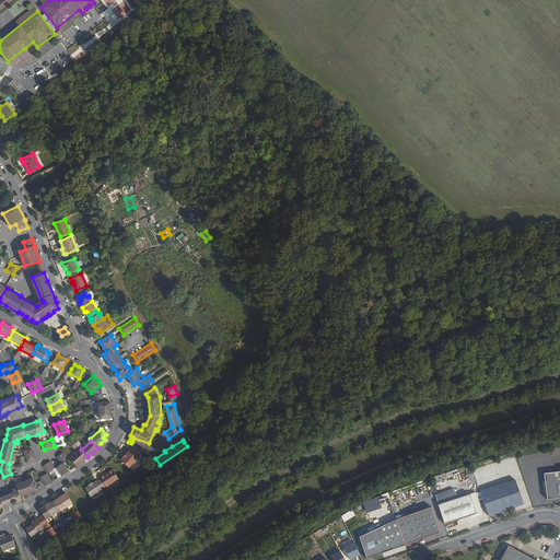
[(35,458),(31,447),(23,451),(27,462),(35,458)]
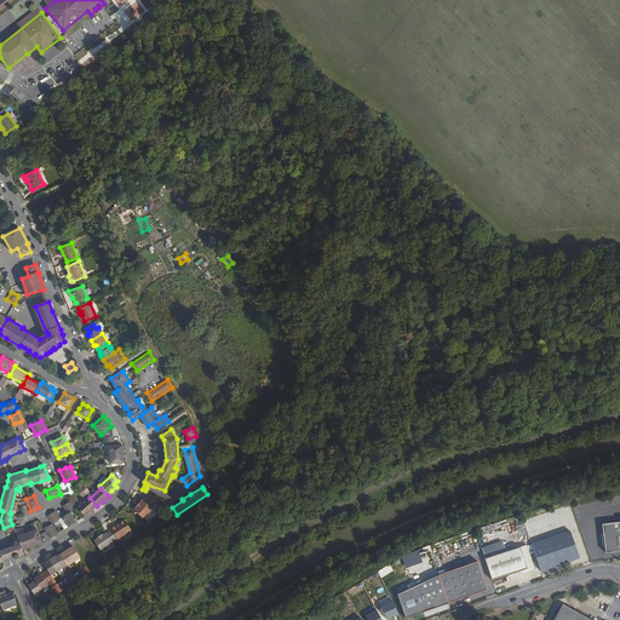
[(90,511),(96,505),(90,498),(89,497),(76,506),(84,516),(90,511)]
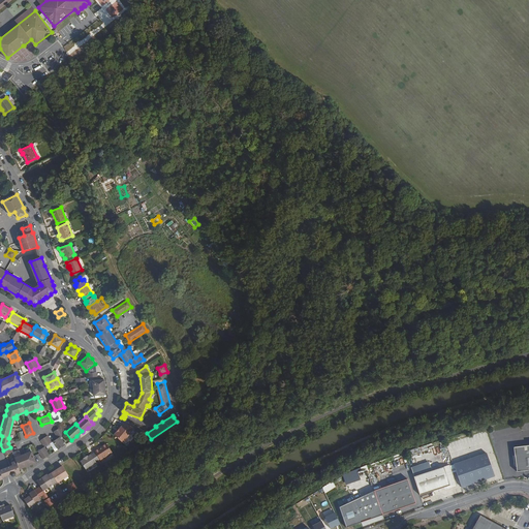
[(133,428),(124,424),(122,426),(114,436),(122,443),(130,433),(130,432),(133,428)]
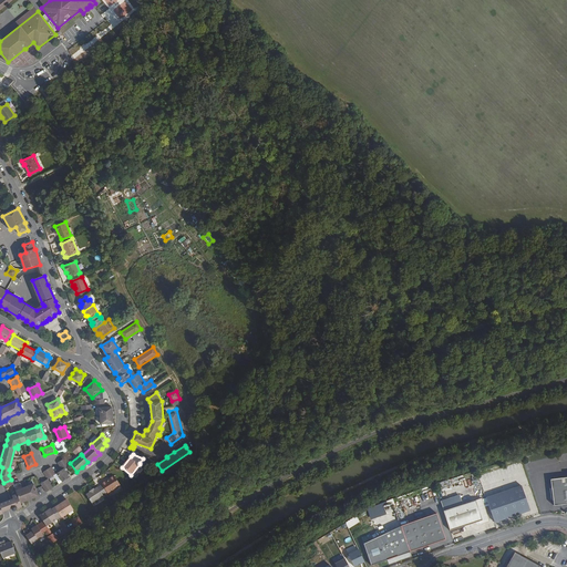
[(55,474),(50,467),(43,472),(48,478),(55,474)]
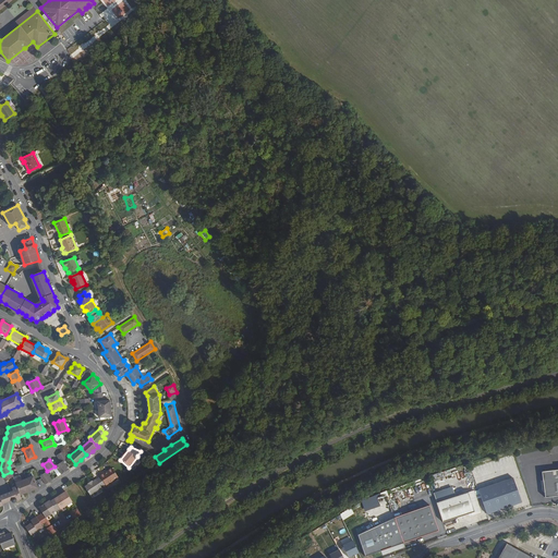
[(68,469),(62,461),(61,462),(56,465),(61,474),(64,471),(68,469)]
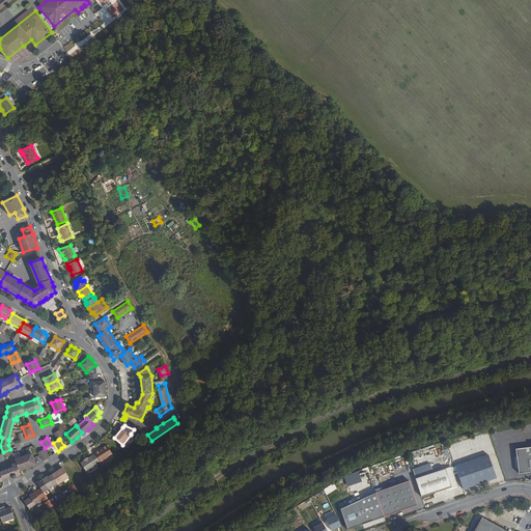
[(530,466),(530,441),(515,444),(519,468),(530,466)]
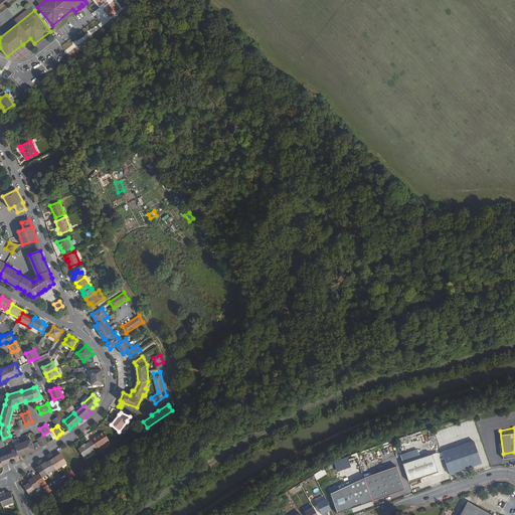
[(98,448),(110,441),(104,433),(96,437),(96,436),(92,439),(93,441),(98,448)]
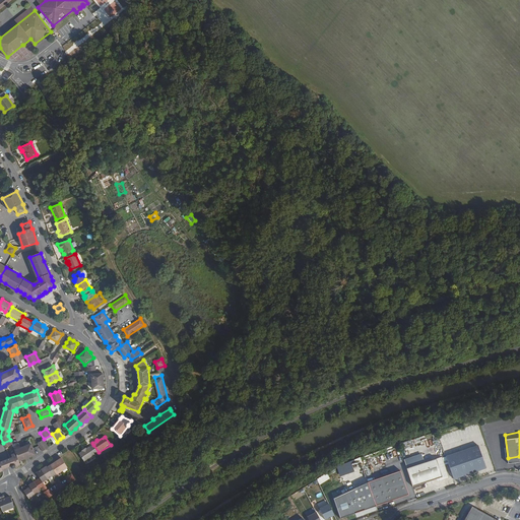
[(440,437),(432,438),(435,453),(442,452),(440,437)]
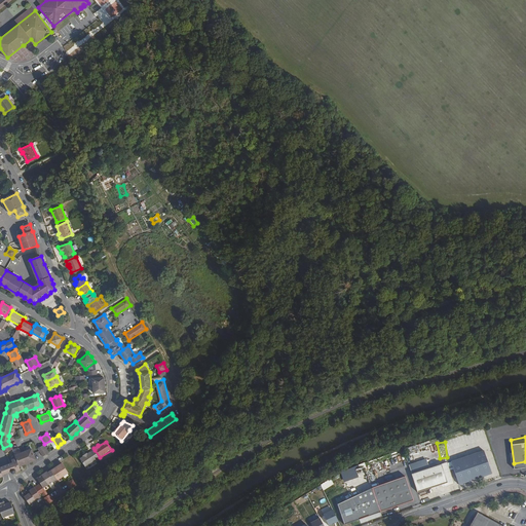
[(48,452),(43,444),(37,448),(38,451),(42,456),(48,452)]
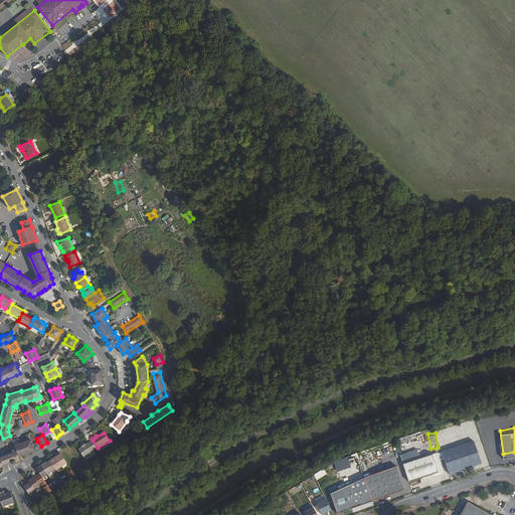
[(34,450),(32,444),(30,439),(14,445),(15,449),(19,457),(22,455),(31,451),(34,450)]
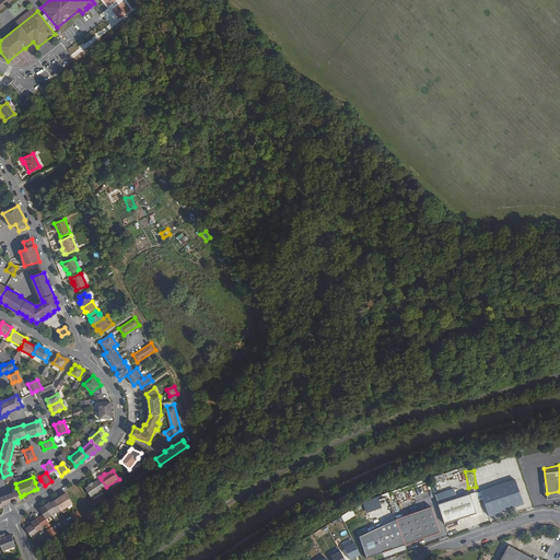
[(524,503),(516,478),(481,489),(489,514),(524,503)]
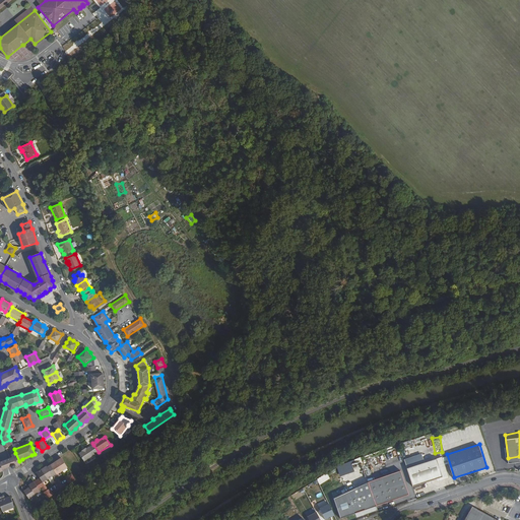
[(84,462),(99,452),(93,445),(86,450),(85,449),(82,451),(82,452),(79,454),(84,462)]
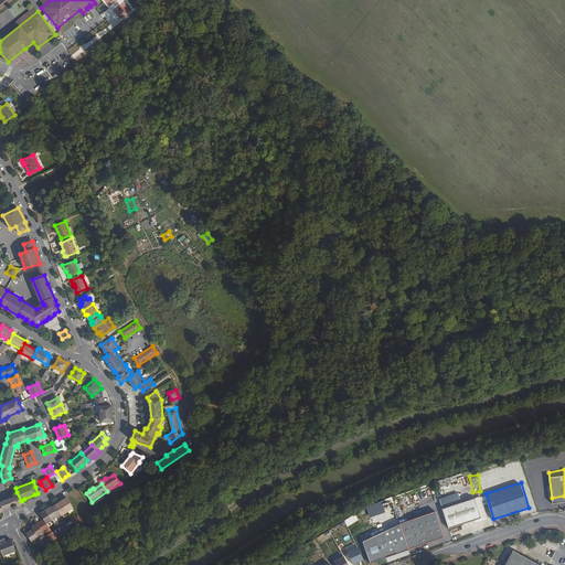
[(21,501),(17,492),(12,493),(13,497),(10,498),(13,503),(11,504),(11,505),(11,507),(11,508),(12,509),(13,509),(16,509),(16,508),(17,507),(22,503),(21,501)]
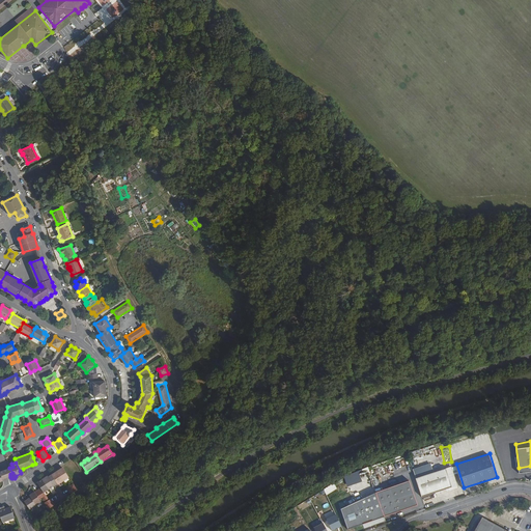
[(458,486),(451,465),(416,477),(422,496),(451,485),(452,488),(458,486)]
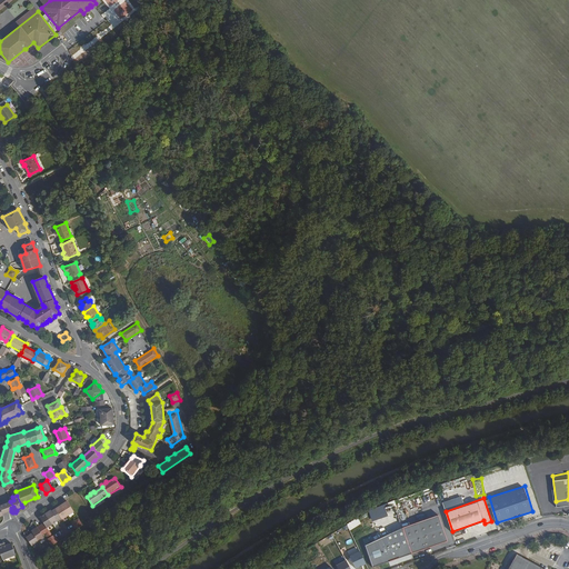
[(11,508),(13,507),(10,501),(6,502),(0,505),(0,506),(2,512),(8,510),(11,509),(11,508)]
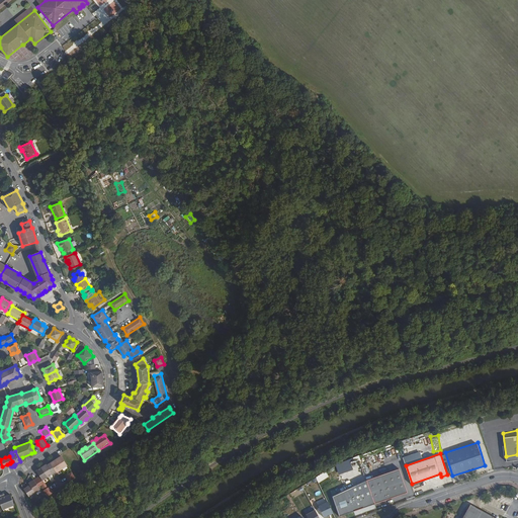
[(56,473),(67,466),(61,456),(50,464),(56,473)]
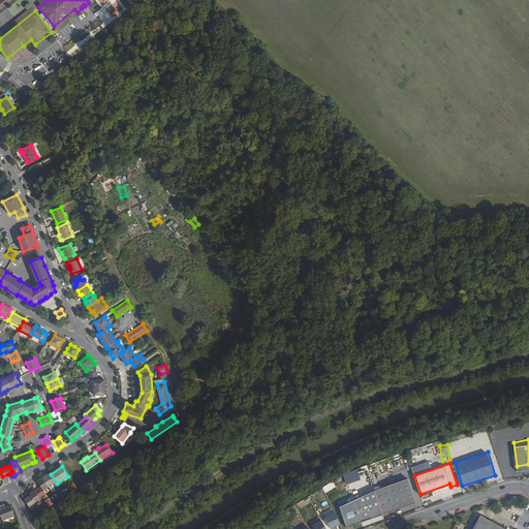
[(346,485),(361,479),(356,469),(342,474),(346,485)]
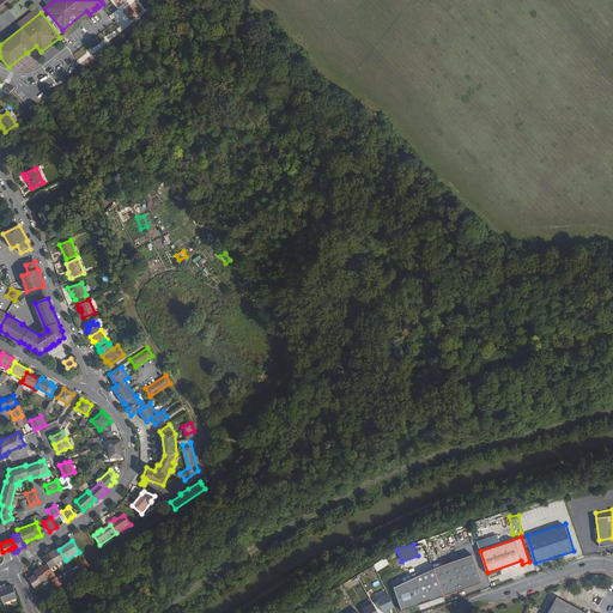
[(47,581),(46,577),(49,575),(53,581),(50,582),(55,589),(64,584),(58,576),(56,578),(50,570),(61,563),(55,552),(55,551),(42,558),(47,565),(34,574),(35,576),(29,580),(35,588),(47,581)]
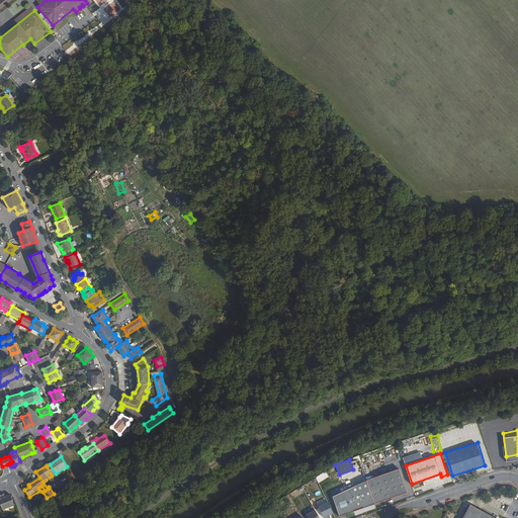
[(408,492),(401,471),(381,478),(389,499),(408,492)]
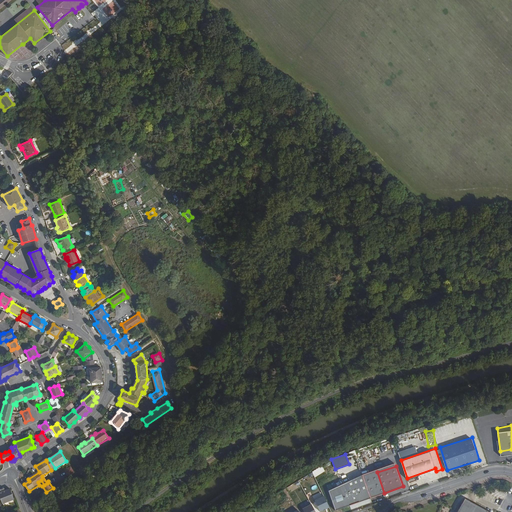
[(68,478),(75,474),(71,467),(64,472),(68,478)]
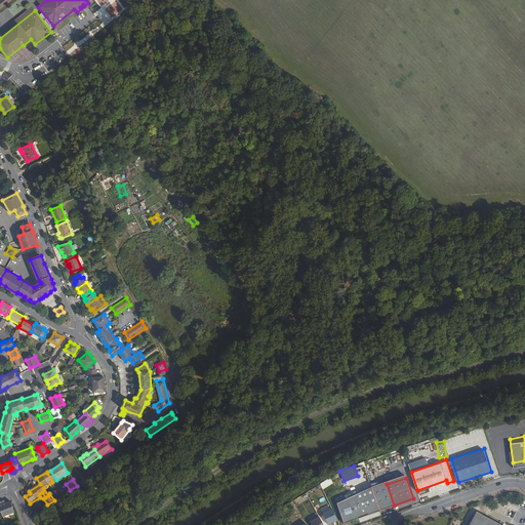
[(14,512),(10,501),(5,503),(3,500),(0,501),(0,511),(1,514),(2,517),(14,512)]
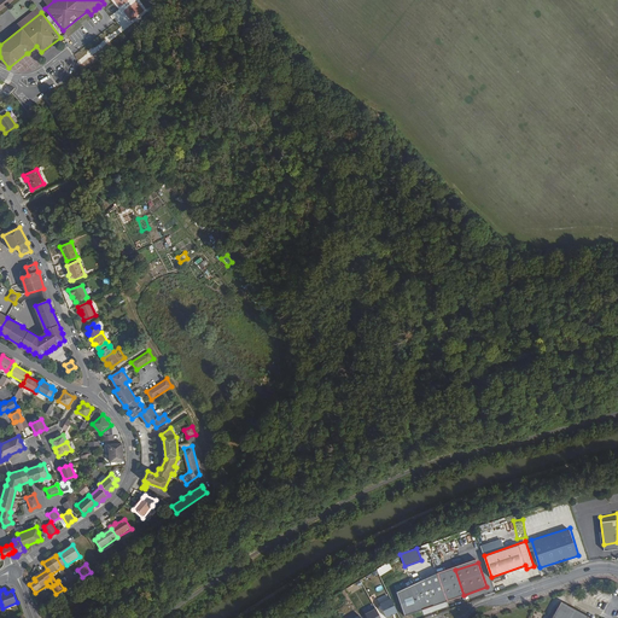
[(384,616),(396,613),(392,600),(380,602),(384,616)]
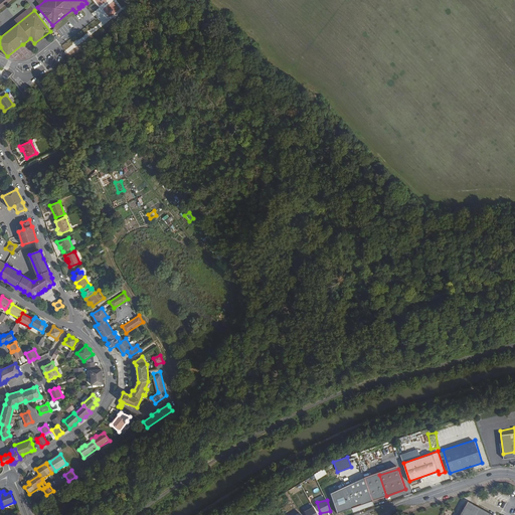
[(494,514),(469,501),(460,514),(494,514)]
